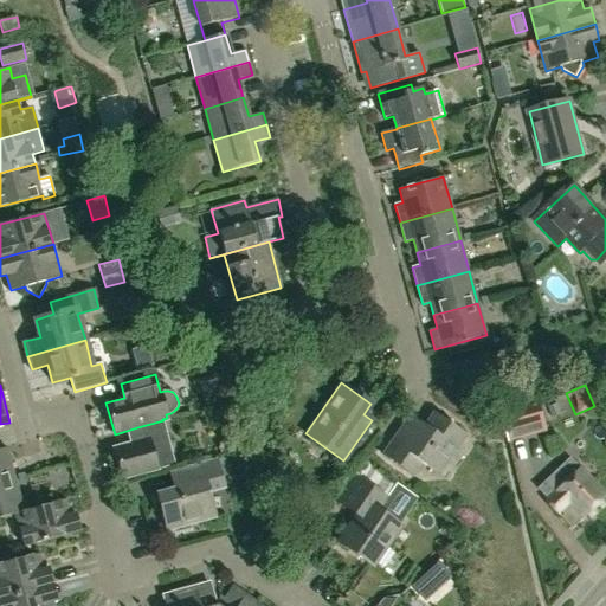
[(546,433),(542,423),(536,401),(501,412),(507,433),(509,442),(546,433)]
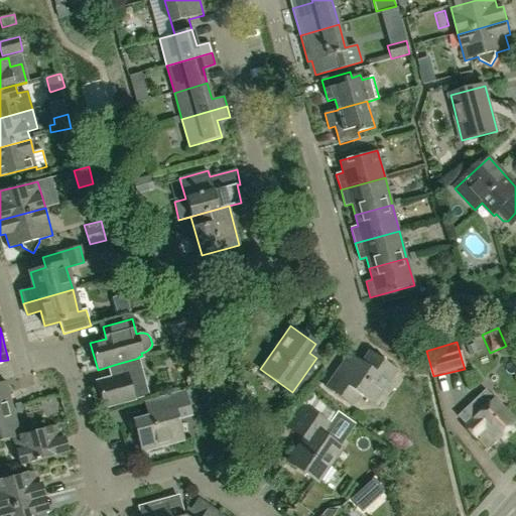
[(373,403),(396,370),(370,352),(362,362),(350,354),(327,386),(353,405),(360,394),(373,403)]
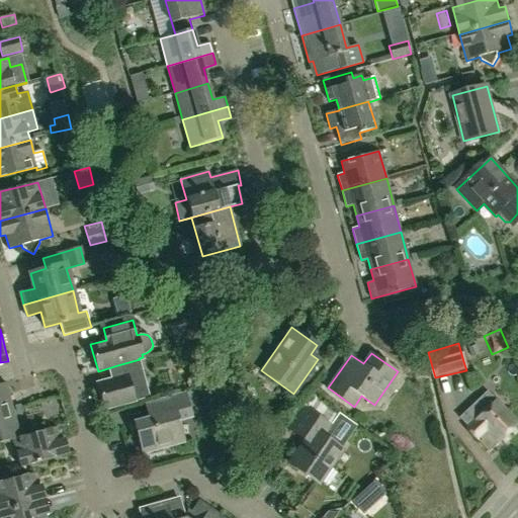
[(150,397),(140,359),(117,365),(120,376),(97,382),(104,410),(150,397)]
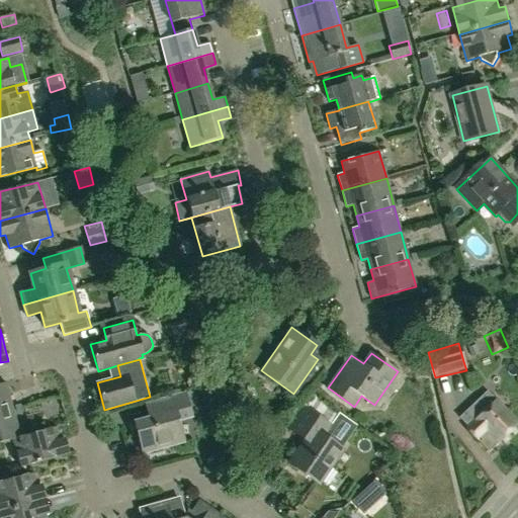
[(38,374),(41,389),(57,384),(53,370),(38,374)]
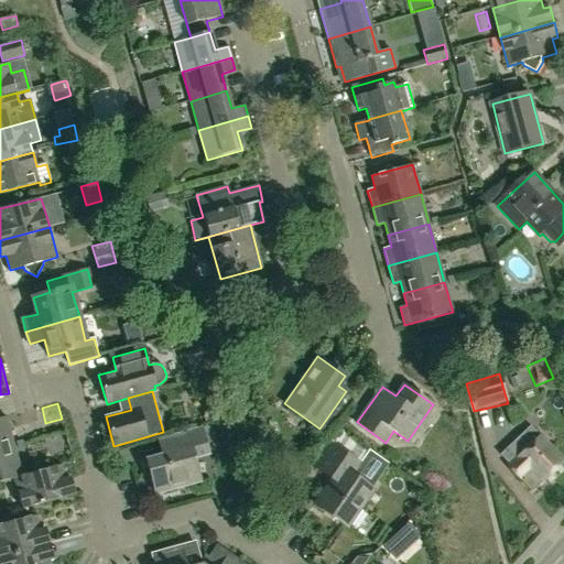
[(0,448),(14,445),(6,415),(0,416),(0,448)]
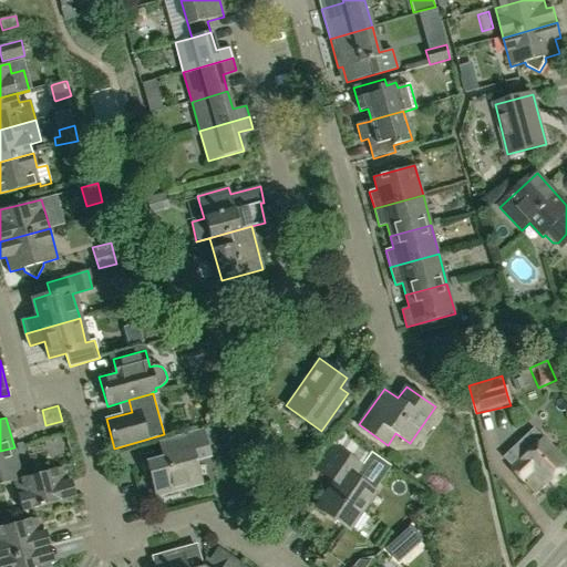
[(535,493),(566,463),(543,437),(540,440),(532,430),(503,456),(512,466),(511,467),(535,493)]
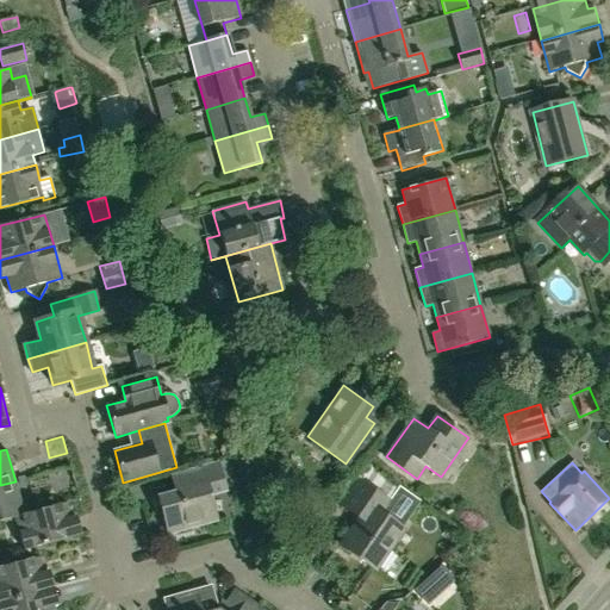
[(225,491),(218,464),(181,473),(186,490),(159,497),(168,534),(216,521),(209,496),(225,491)]
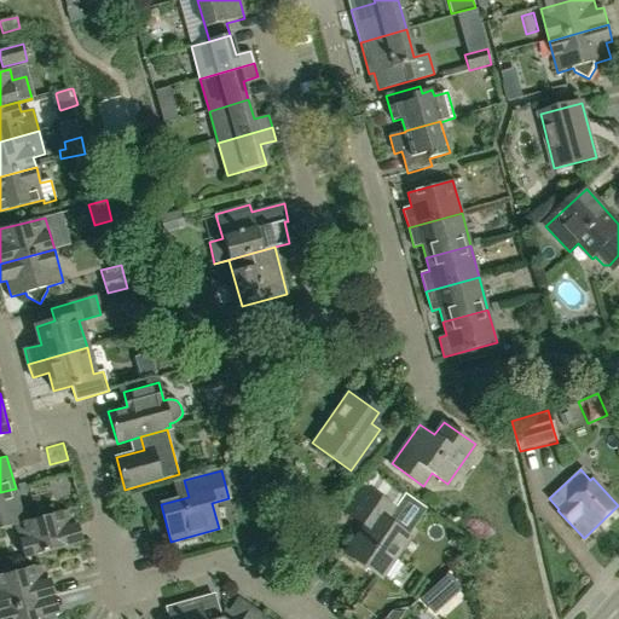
[(380,578),(410,537),(387,521),(395,508),(363,486),(345,512),(364,525),(345,554),(380,578)]
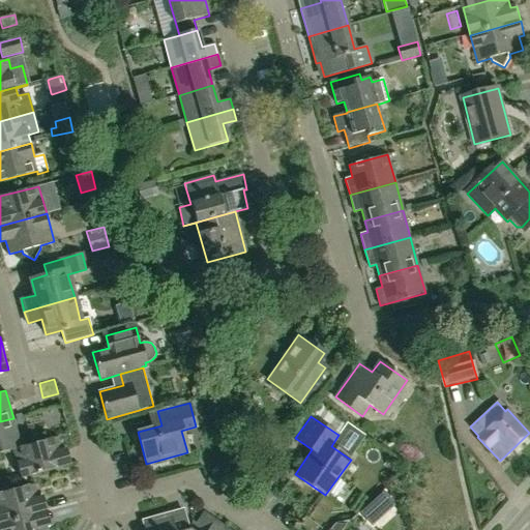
[(21,446),(13,418),(0,421),(0,451),(12,448),(21,446)]
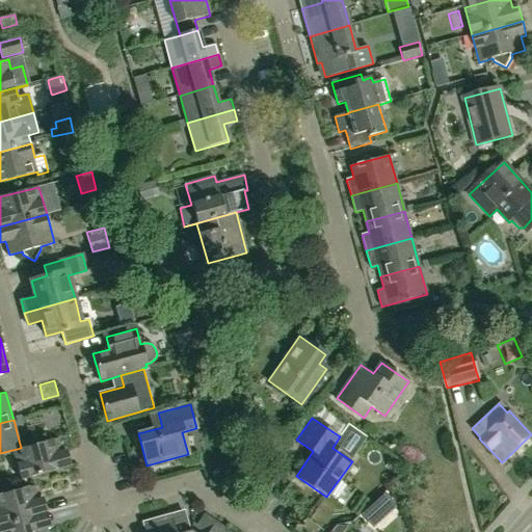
[(58,437),(21,448),(12,450),(21,479),(71,466),(67,451),(61,452),(58,437)]
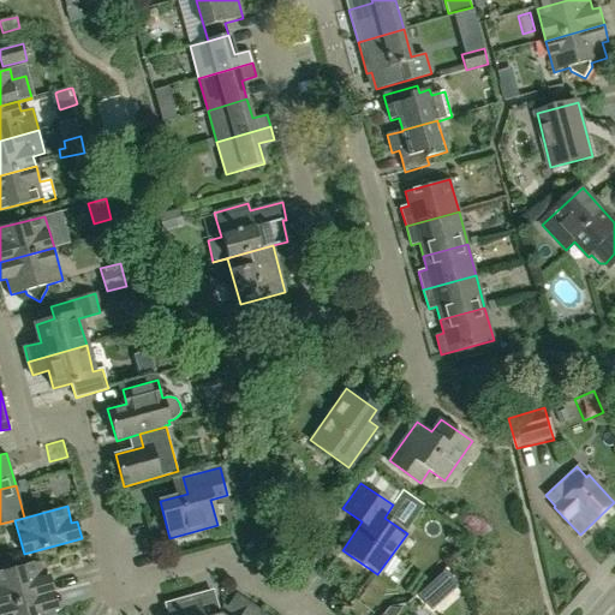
[(0,571),(0,607),(54,592),(49,575),(43,577),(40,561),(0,571)]
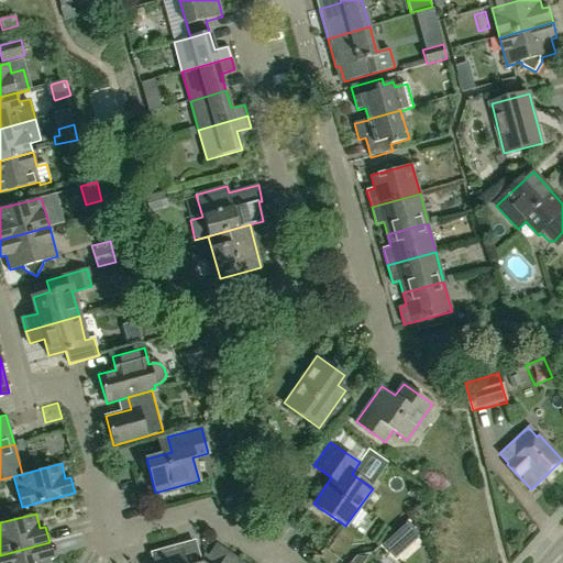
[(0,562),(50,562),(48,559),(53,558),(50,542),(0,555),(0,562)]
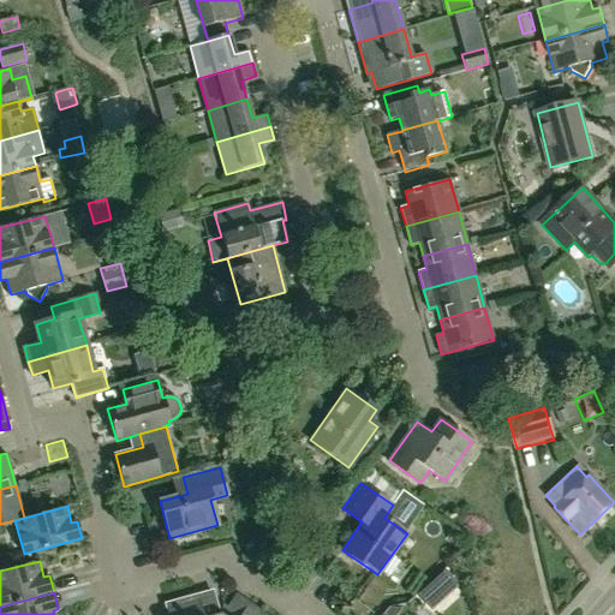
[(220,614),(221,614),(220,614),(214,614),(202,614),(197,595),(165,603),(168,614),(220,614)]
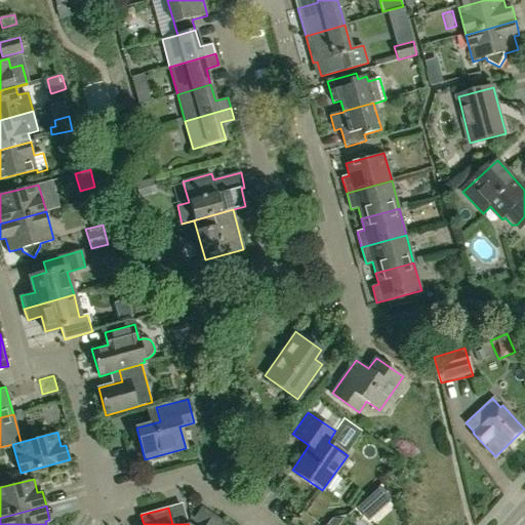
[(227,524),(213,516),(206,524),(191,524),(190,524),(189,524),(188,524),(227,524)]
